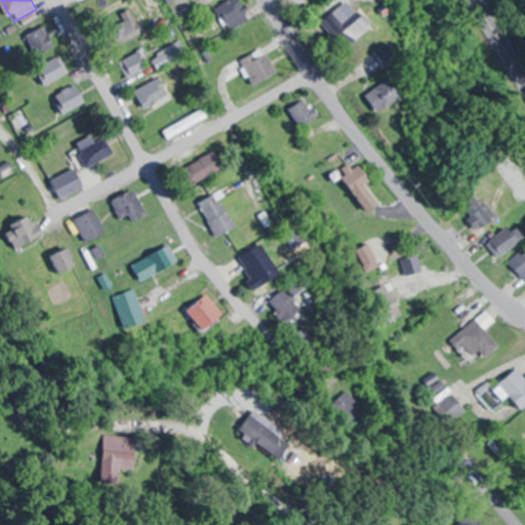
[(234,0),(220,5),(230,30),(250,22),(242,0),(234,0)]
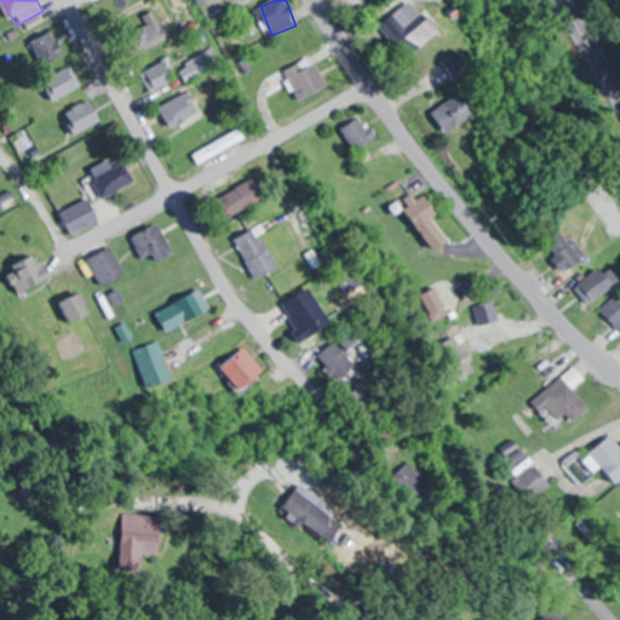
[(161,38),(154,13),(135,19),(141,42),(161,38)]
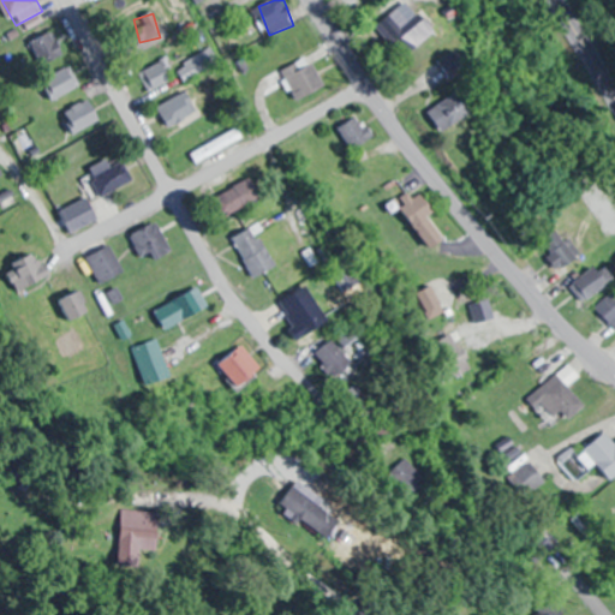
[(381,28),(393,46),(405,39),(393,21),(381,28)]
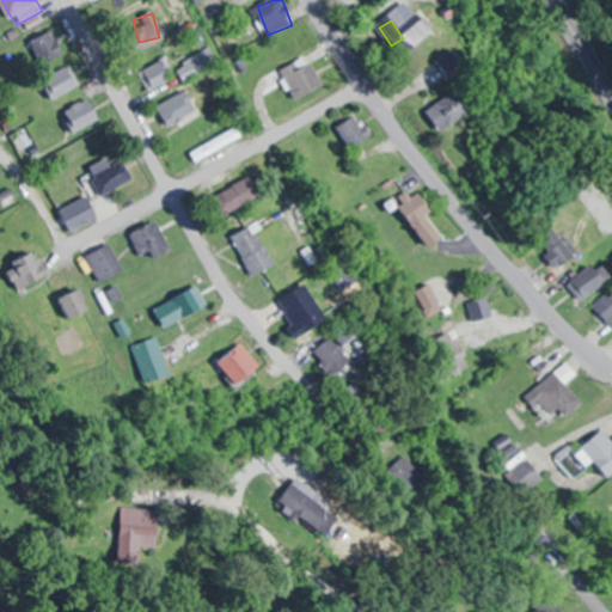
[(49,40),(35,46),(44,69),(60,63),(56,53),(54,54),(49,40)]
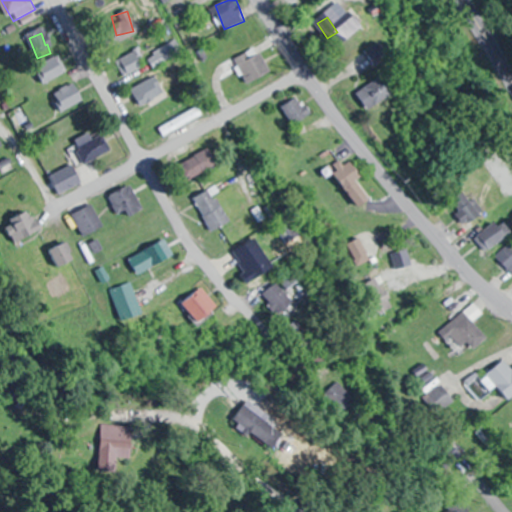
[(149,56),(157,68),(184,51),(177,39),(149,56)]
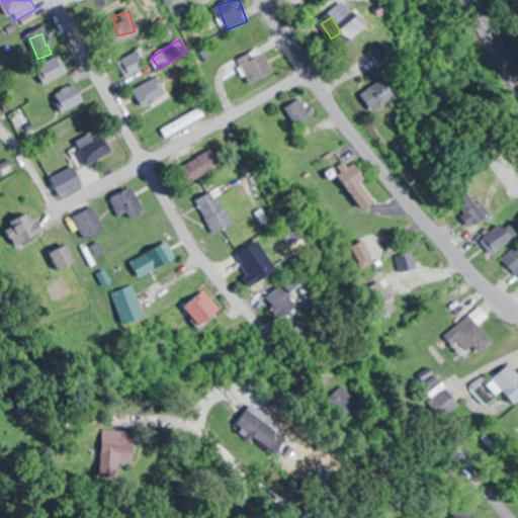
[(381,66),(396,58),(386,42),(371,51),(381,66)]
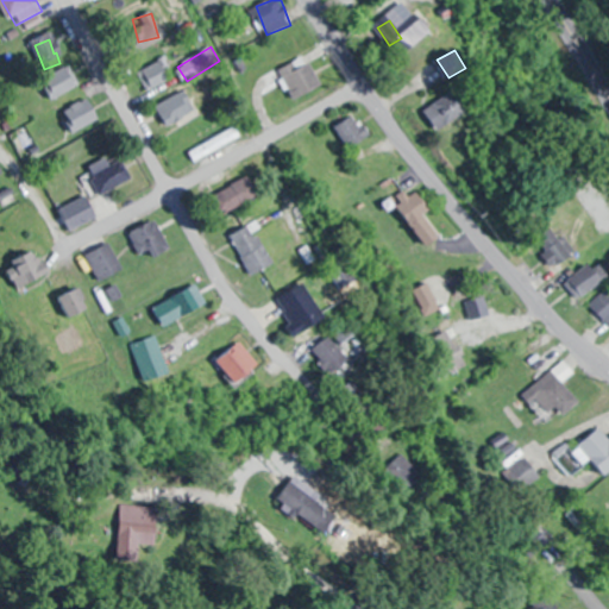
[(295,100),(321,88),(306,57),(280,70),(295,100)]
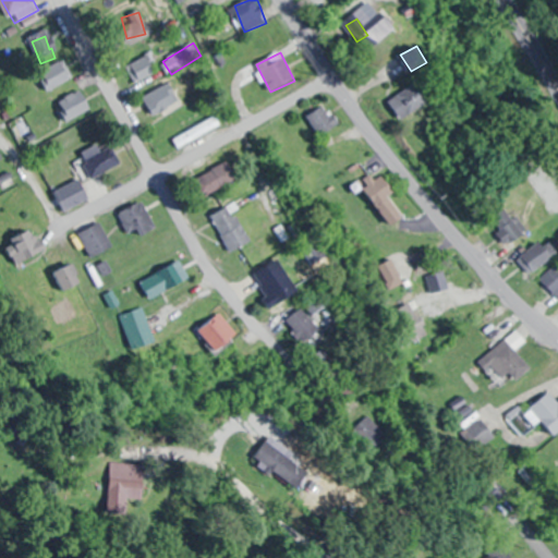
[(135,83),(157,74),(150,56),(128,64),(135,83)]
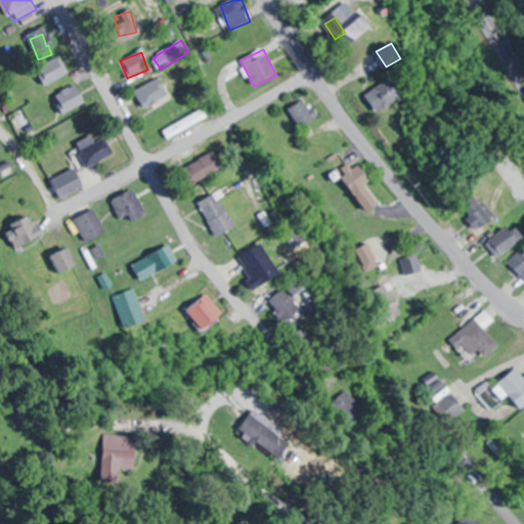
[(62,78),(61,57),(44,58),(45,79),(62,78)]
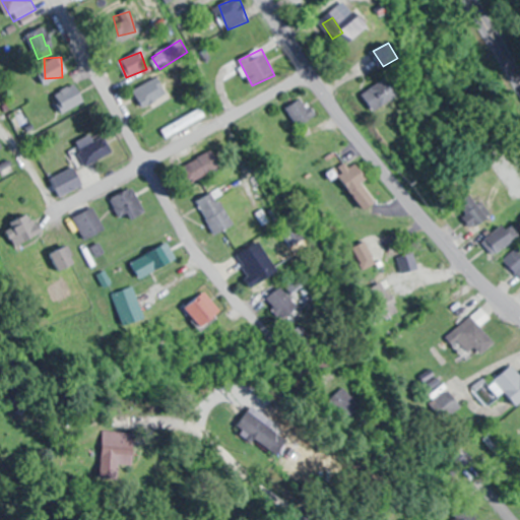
[(377,112),(403,95),(391,75),(365,92),(377,112)]
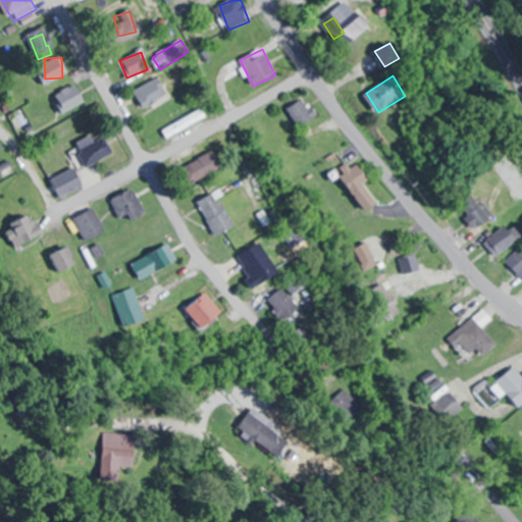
[(169,99),(161,79),(135,89),(143,109),(169,99)]
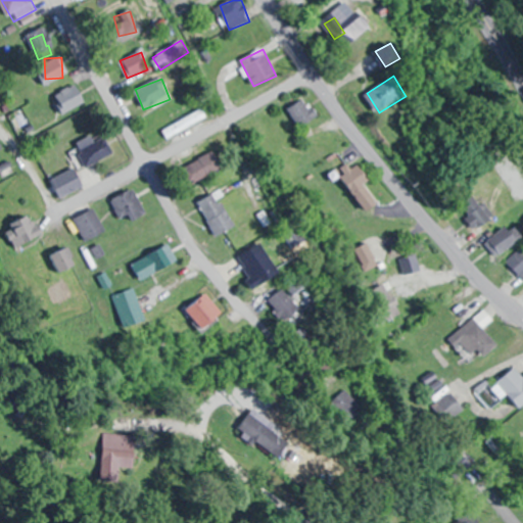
[(62,110),(85,106),(80,83),(58,88),(62,110)]
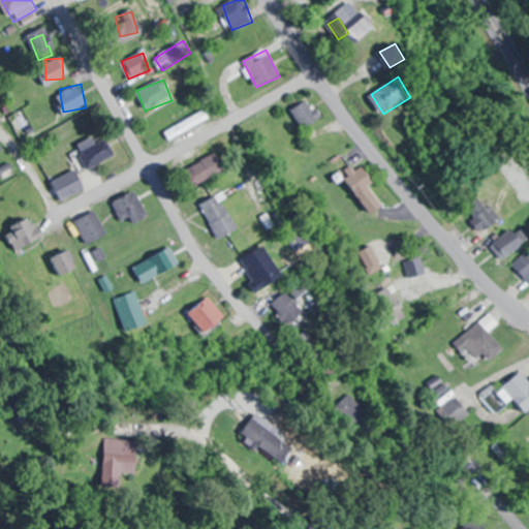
[(293,109),(306,129),(324,118),(311,97),(293,109)]
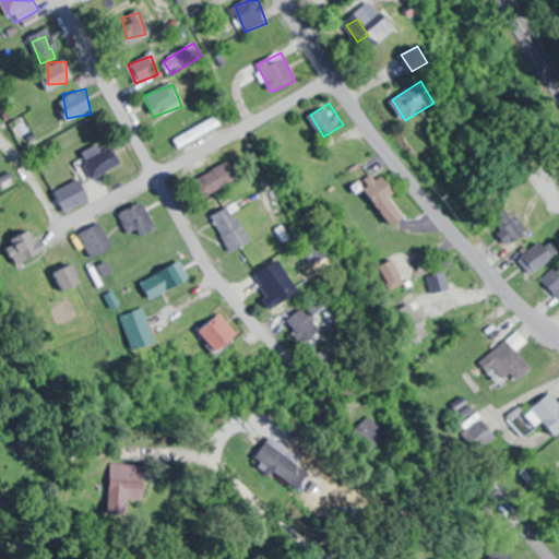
[(174,141),(179,150),(223,125),(217,115),(174,141)]
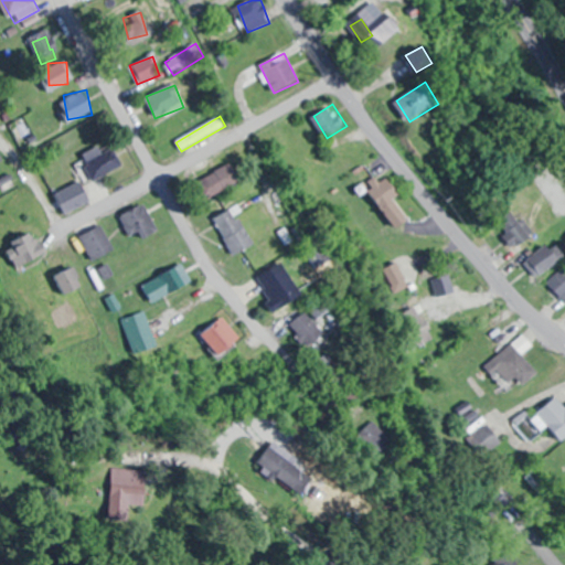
[(93,181),(124,167),(115,149),(84,163),(93,181)]
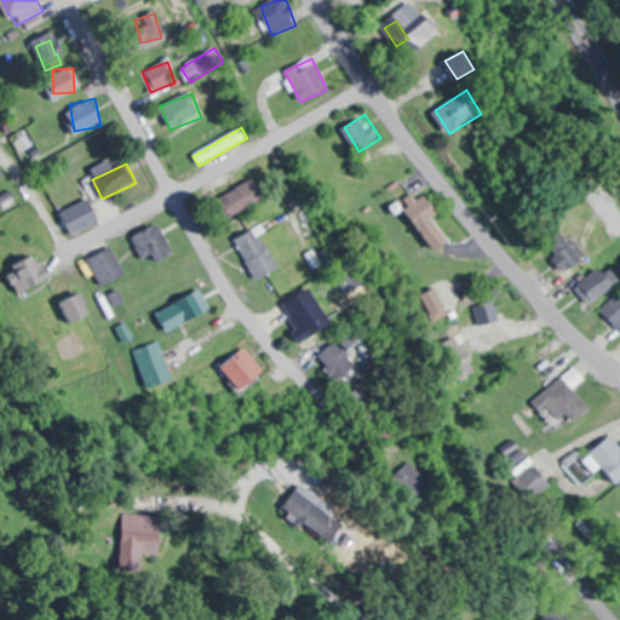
[(214,201),(225,222),(265,200),(256,181),(214,201)]
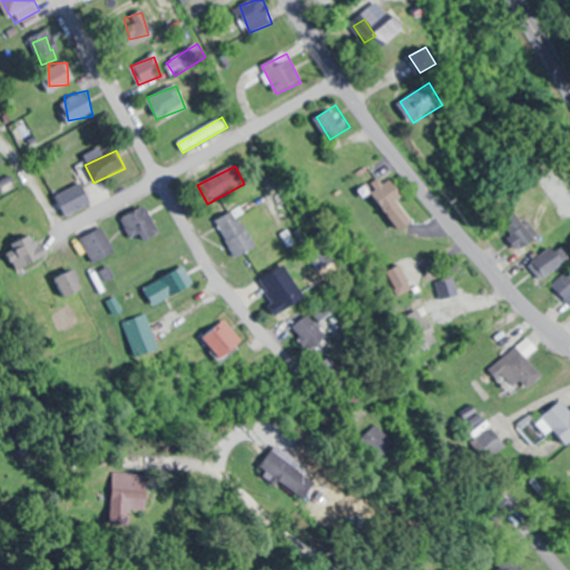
[(143,234),(145,238),(157,235),(149,206),(124,214),(130,238),(143,234)]
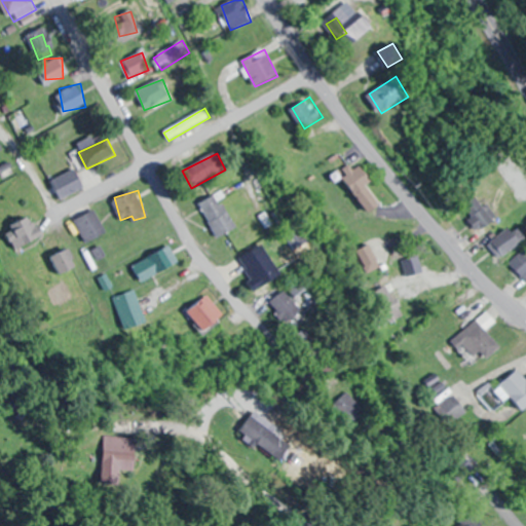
[(238,228),(218,194),(200,205),(221,238),(238,228)]
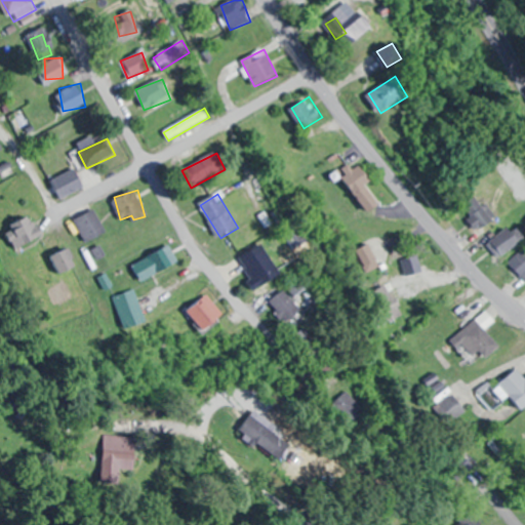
[(480,231),(497,218),(480,194),(463,205),(480,231)]
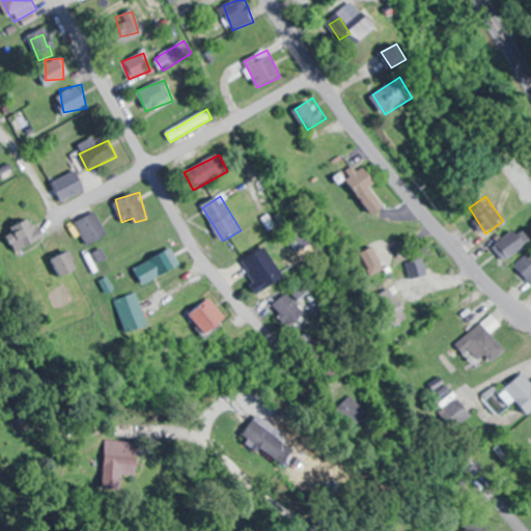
[(86,246),(107,236),(98,212),(76,220),(86,246)]
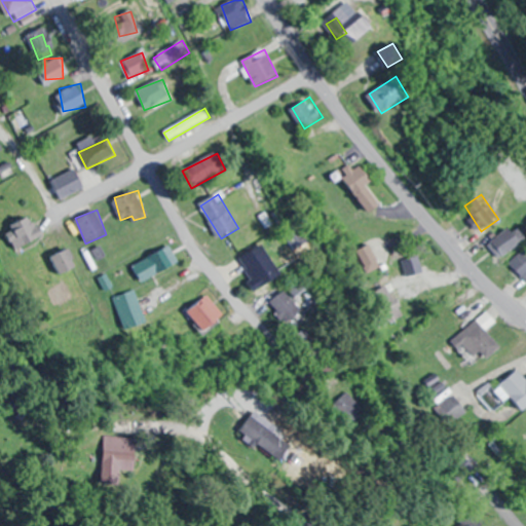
[(21,245),(29,242),(24,226),(15,229),(21,245)]
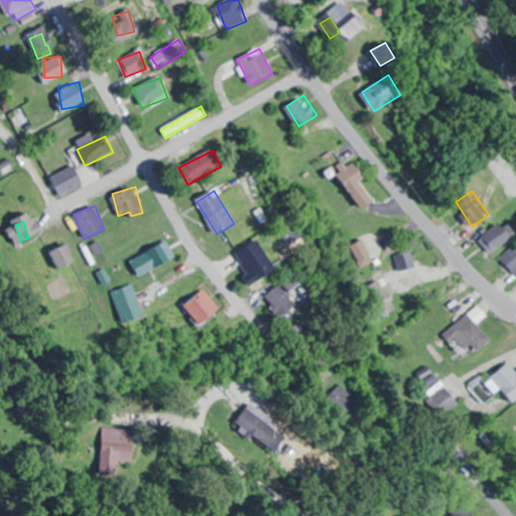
[(513,238),(499,224),(484,239),(498,253),(513,238)]
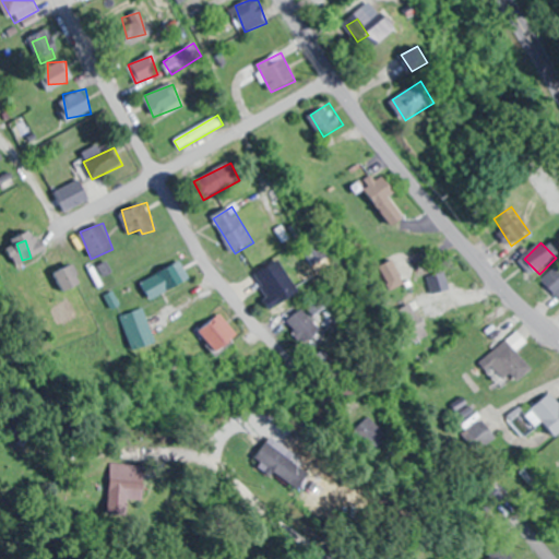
[(274,308),(292,300),(275,265),(258,273),(274,308)]
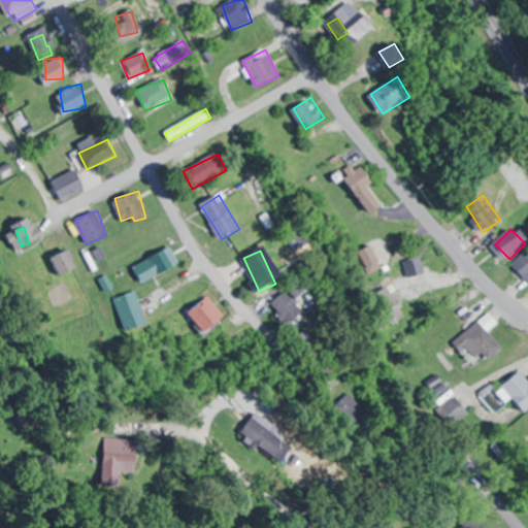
[(527,251),(514,265),(527,279),(527,251)]
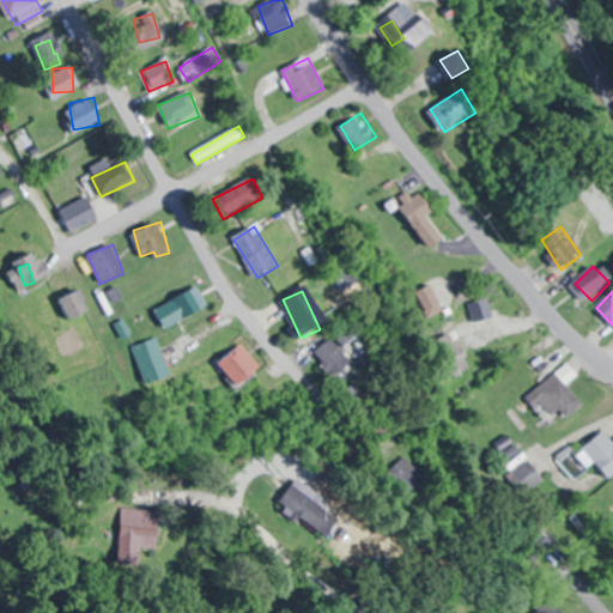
[(61,299),(72,319),(84,313),(73,293),(61,299)]
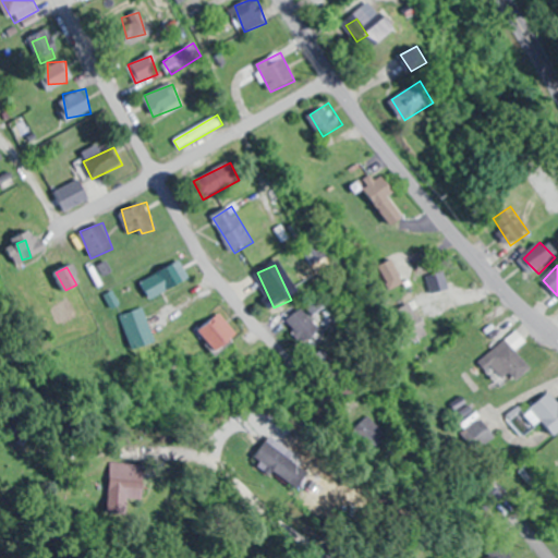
[(161,273),(169,290),(179,286),(171,268),(161,273)]
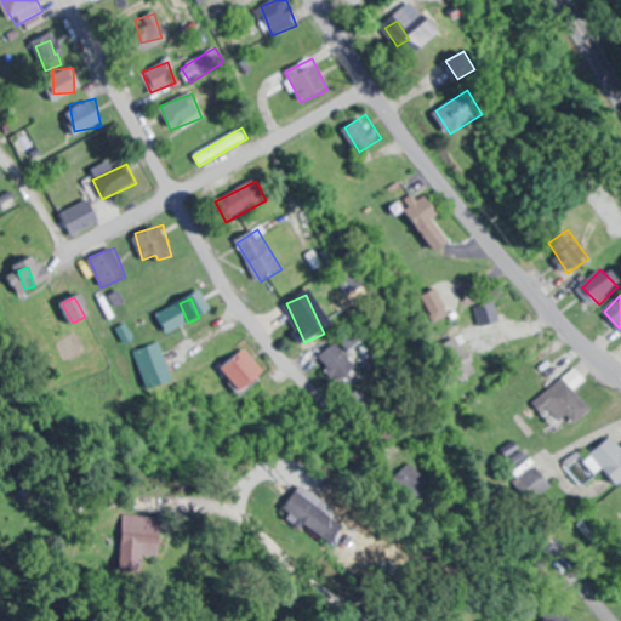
[(347,383),(364,368),(339,342),(322,359),(347,383)]
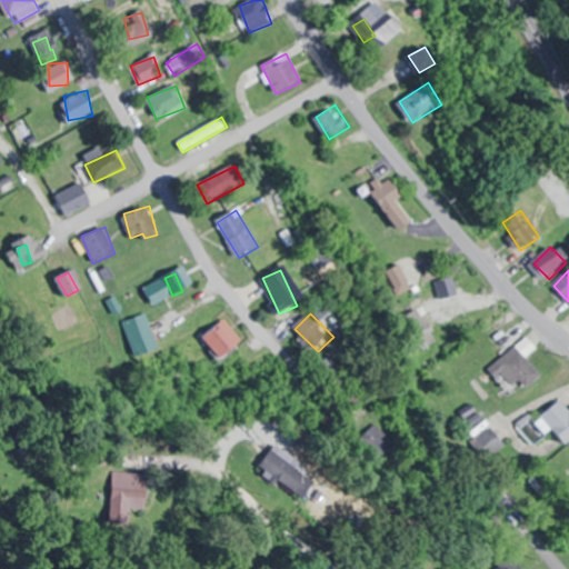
[(206,338),(226,359),(246,341),(225,319),(206,338)]
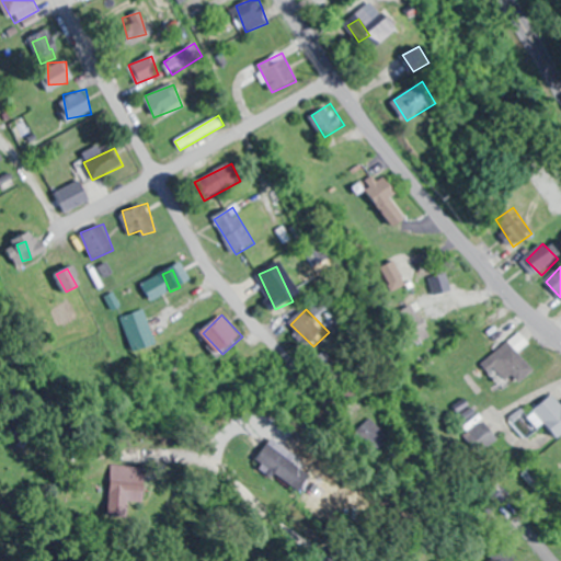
[(537,370),(521,352),(530,343),(522,332),(491,358),(507,378),(513,374),(522,384),(537,370)]
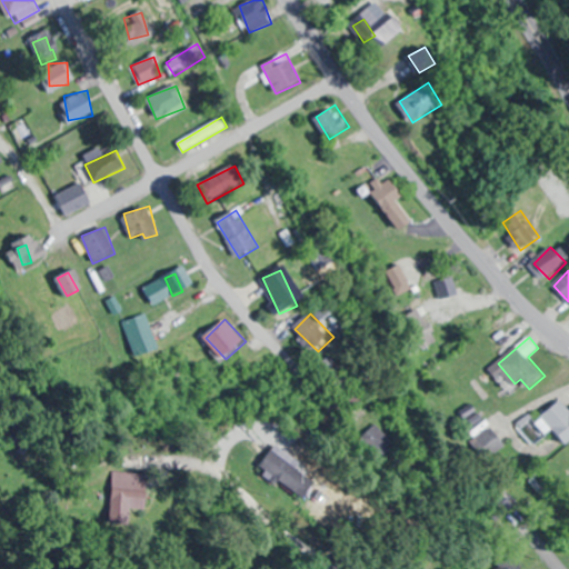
[(568,442),(568,409),(560,400),(541,416),(567,445),(568,442)]
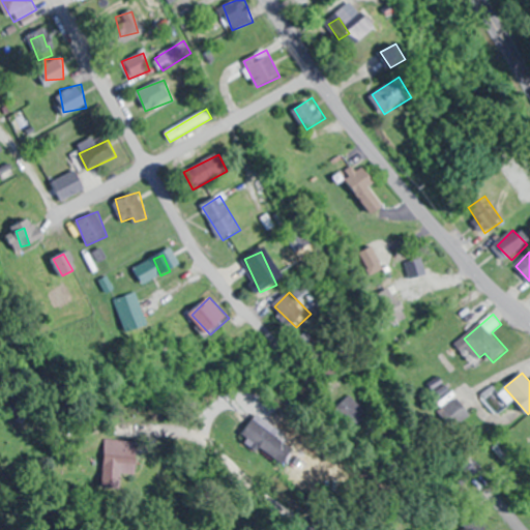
[(276,415),(290,427),(296,419),(282,409),(276,415)]
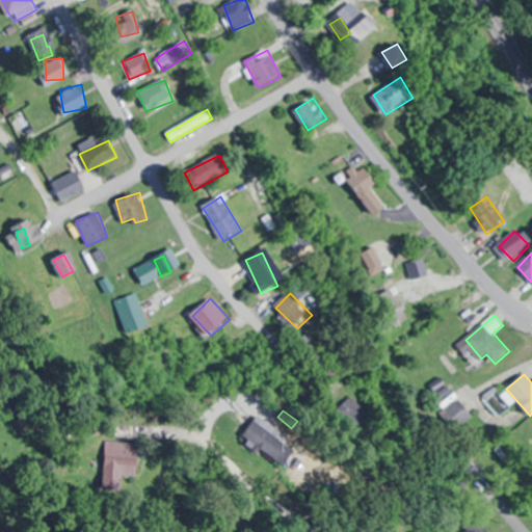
[(243,435),(286,467),(297,452),(255,421),(243,435)]
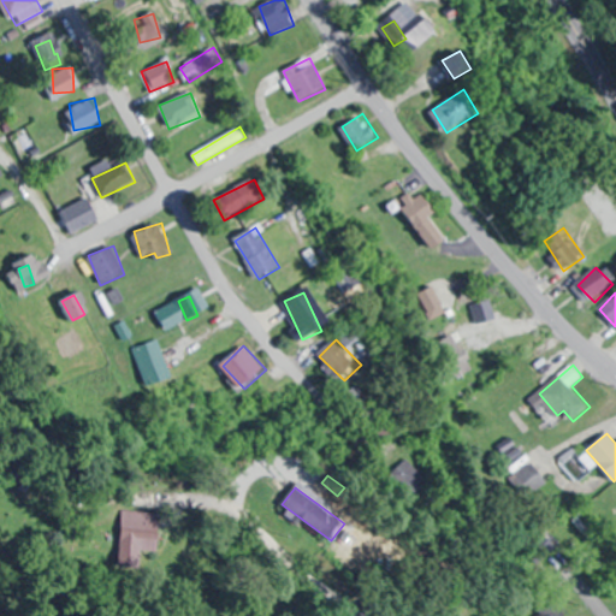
[(385,538),(366,523),(353,544),(372,557),(385,538)]
